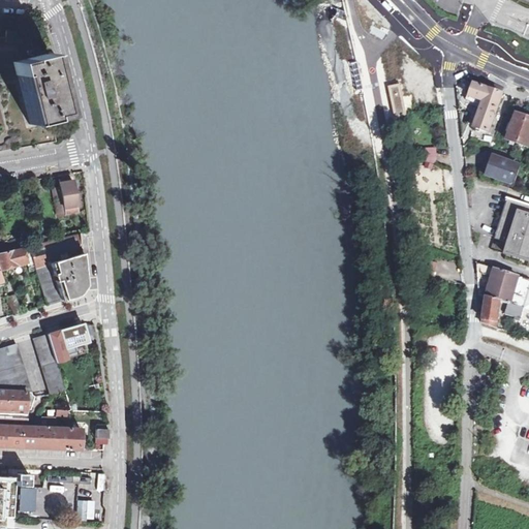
[(0,59),(10,63),(35,57),(31,39),(22,39),(22,32),(6,31),(5,37),(0,36),(0,59)]
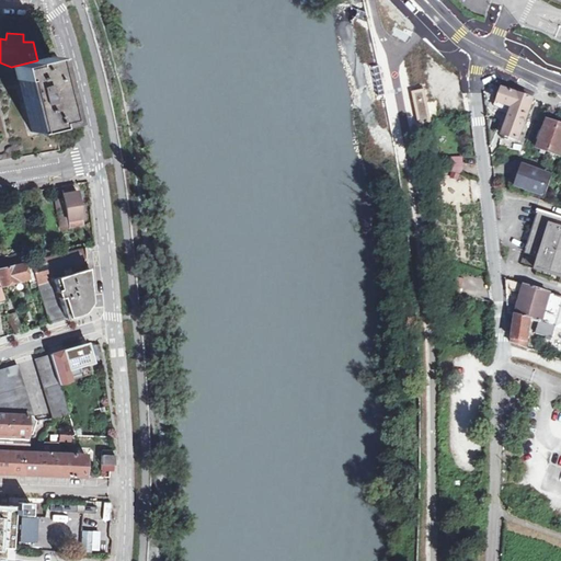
[(49,57),(37,60),(11,67),(29,128),(53,123),(65,119),(55,79),(49,57)]
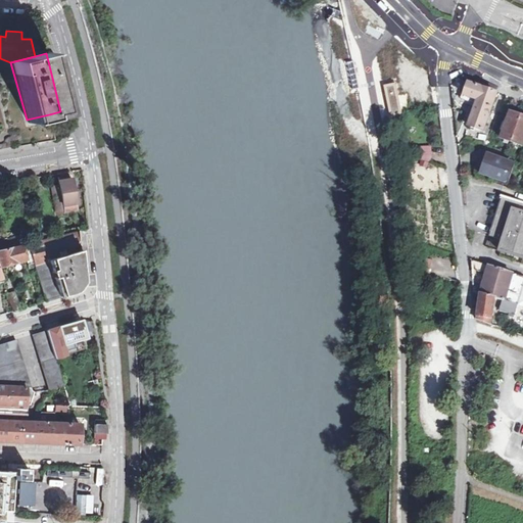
[(427,76),(432,62),(413,54),(408,68),(427,76)]
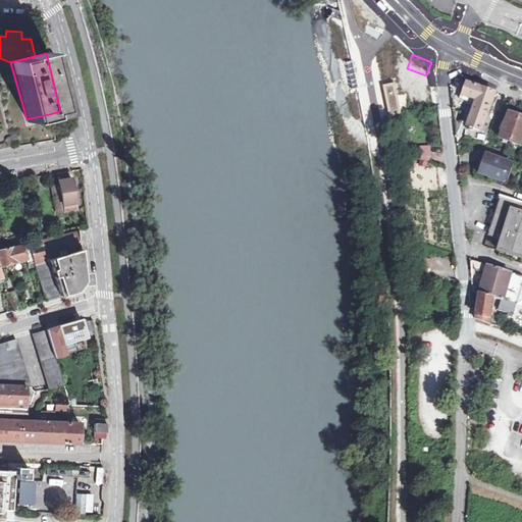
[(394,83),(382,85),(388,115),(400,113),(394,83)]
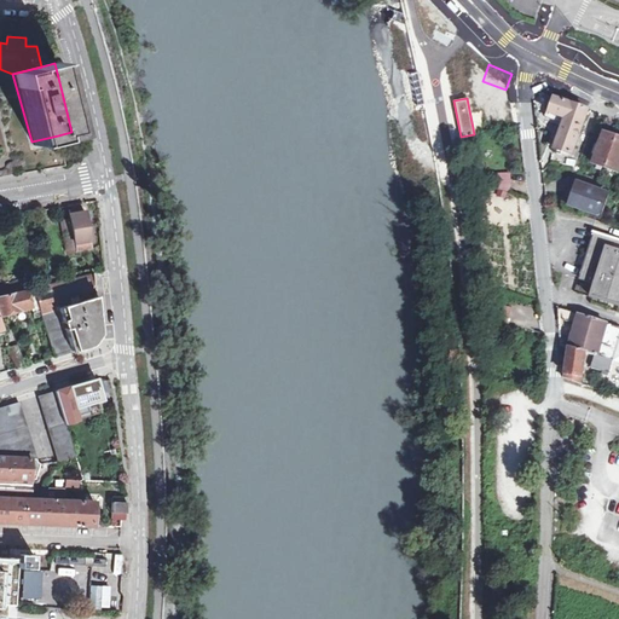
[(566,119),(555,150),(571,155),(588,111),(554,98),(549,113),(566,119)]
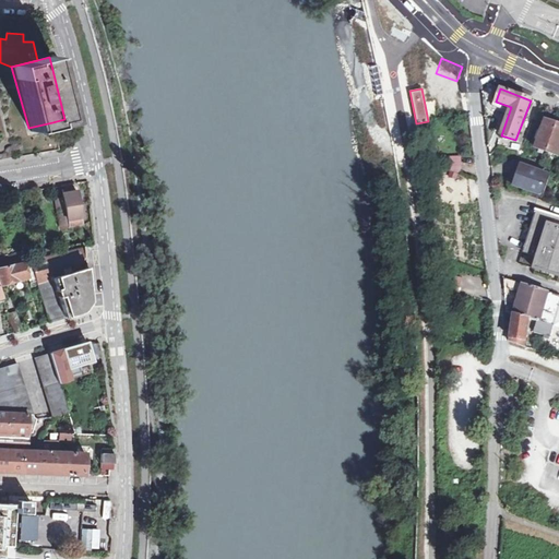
[(538,131),(535,140),(538,141),(536,149),(557,156),(558,151),(558,126),(546,121),(542,132),(538,131)]
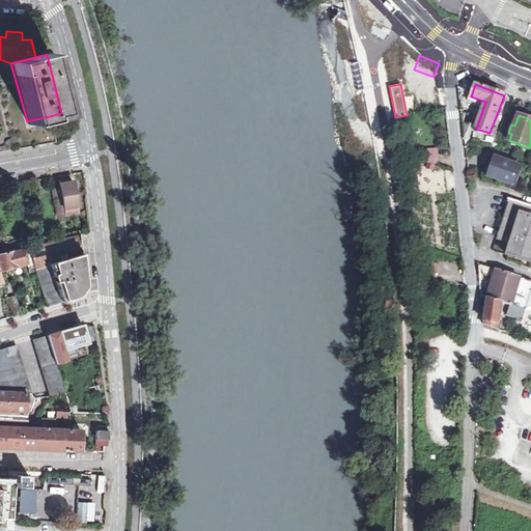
[(437,164),(437,148),(427,149),(427,163),(437,164)]
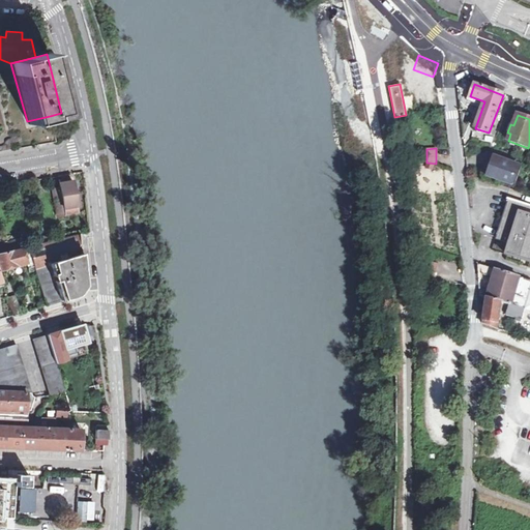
[(495,157),(488,176),(512,184),(522,160),(509,157),(508,163),(495,157)]
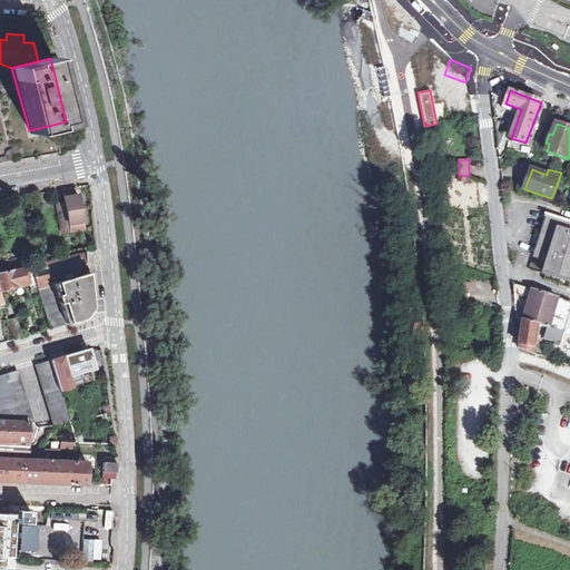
[(68,224),(82,222),(77,195),(70,196),(64,197),(65,203),(57,204),(60,225),(68,224)]
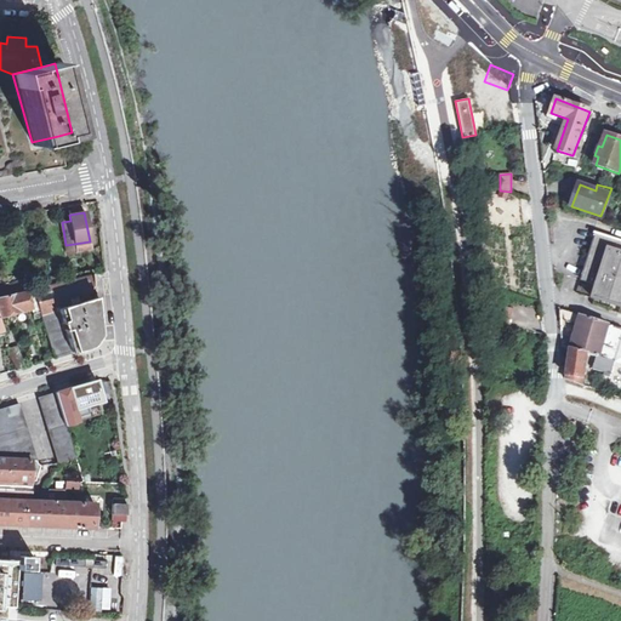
[(620,239),(599,233),(587,269),(584,281),(598,285),(594,298),(620,307),(620,239)]
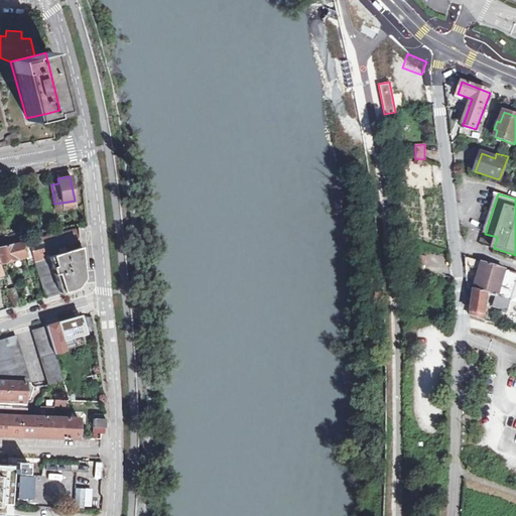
[(76,206),(75,201),(61,203),(54,204),(55,210),(76,206)]
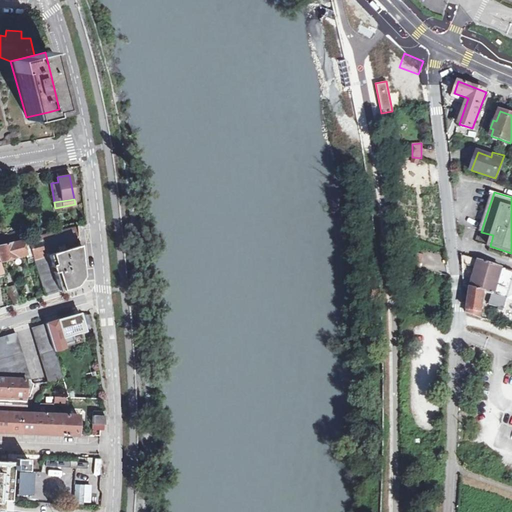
[(79,240),(77,225),(27,237),(31,251),(34,261),(45,295),(51,293),(75,286),(82,275),(81,266),(79,240)]
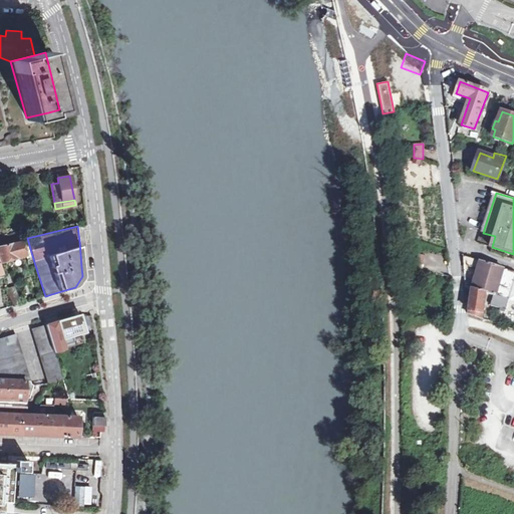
[(0,244),(25,239),(23,230),(0,235),(0,244)]
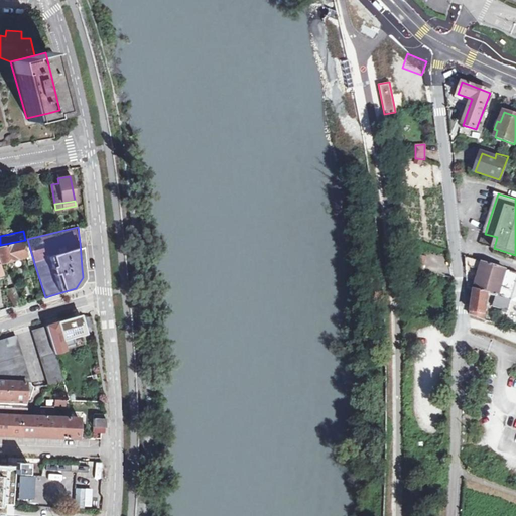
[(31,253),(27,239),(25,240),(0,245),(0,261),(0,262),(17,257),(25,255),(31,253)]
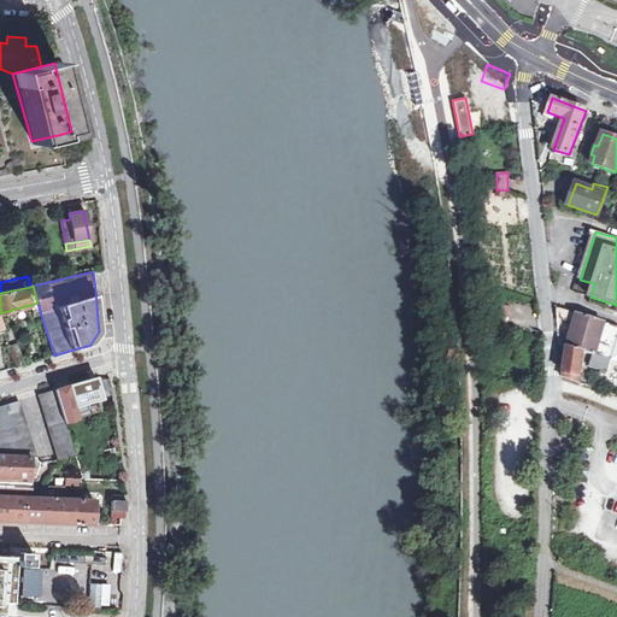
[(41,315),(37,303),(30,305),(34,316),(41,315)]
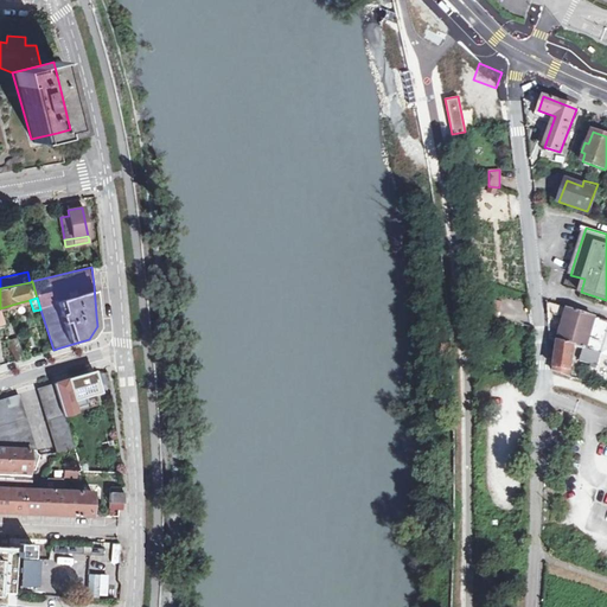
[(500,318),(503,301),(492,299),(489,315),(500,318)]
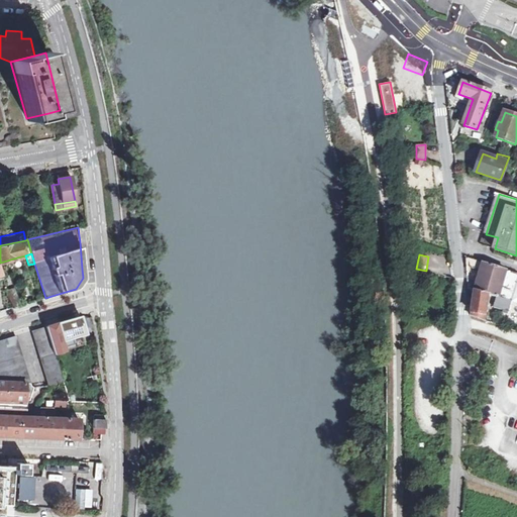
[(466,266),(482,271),(476,291),(472,316),(486,320),(489,295),(513,302),(516,287),(516,272),(466,256),(466,266)]
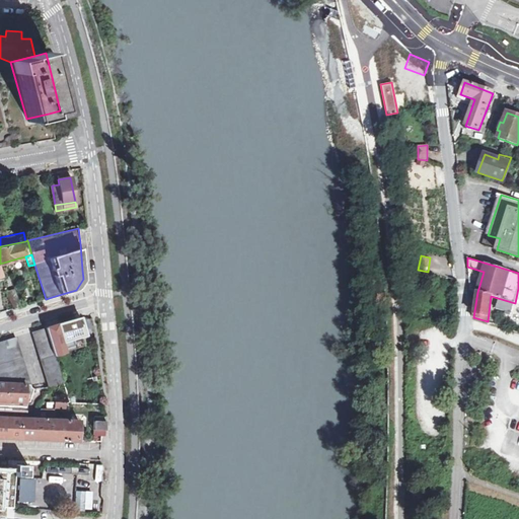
[(14,289),(6,291),(12,309),(19,306),(14,289)]
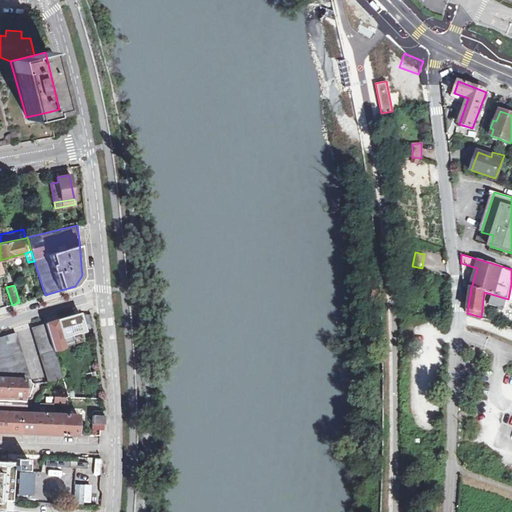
[(46,323),(54,350),(64,347),(60,337),(84,330),(81,319),(80,319),(79,314),(46,323)]
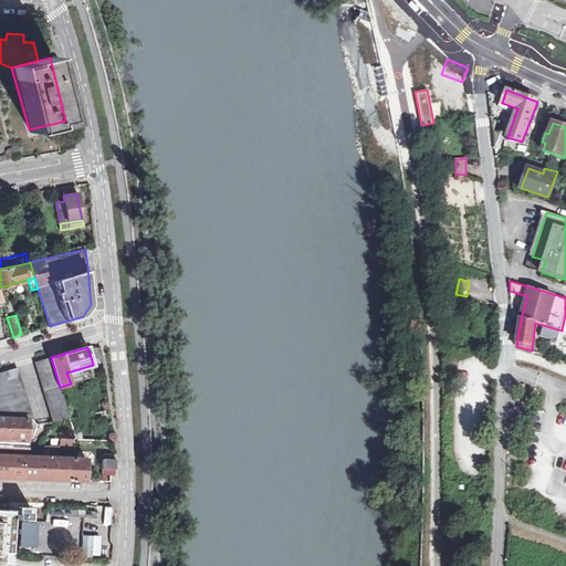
[(52,421),(69,419),(60,387),(51,357),(42,360),(34,363),(52,421)]
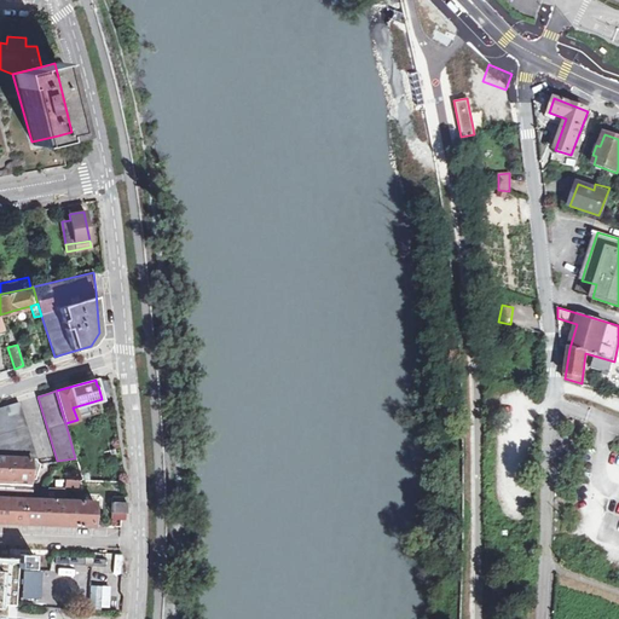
[(0,456),(30,458),(35,458),(18,401),(0,408),(0,456)]
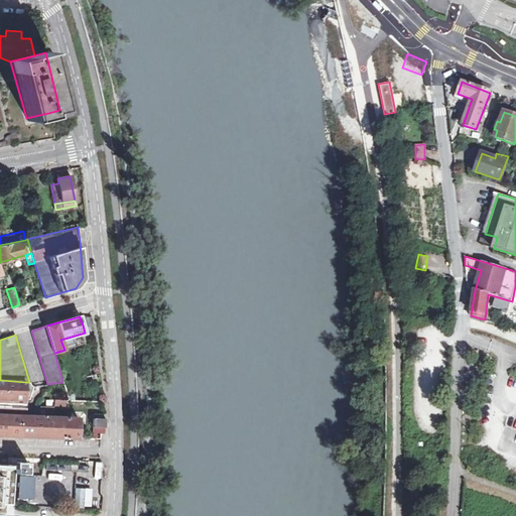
[(0,398),(24,399),(25,382),(0,380),(0,398)]
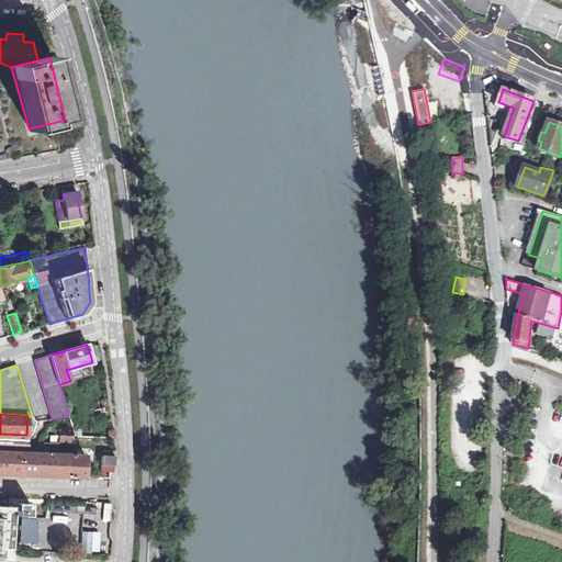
[(0,473),(85,476),(86,456),(58,454),(58,444),(44,442),(36,452),(32,452),(26,452),(26,435),(0,434),(0,473)]
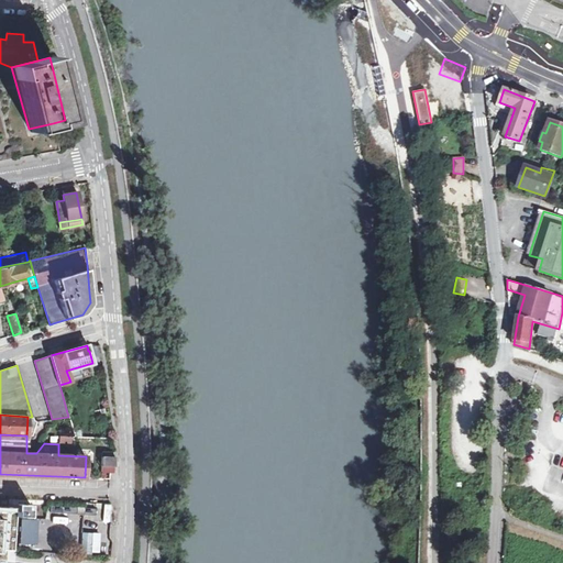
[(36,453),(44,443),(37,443),(32,453),(36,453)]
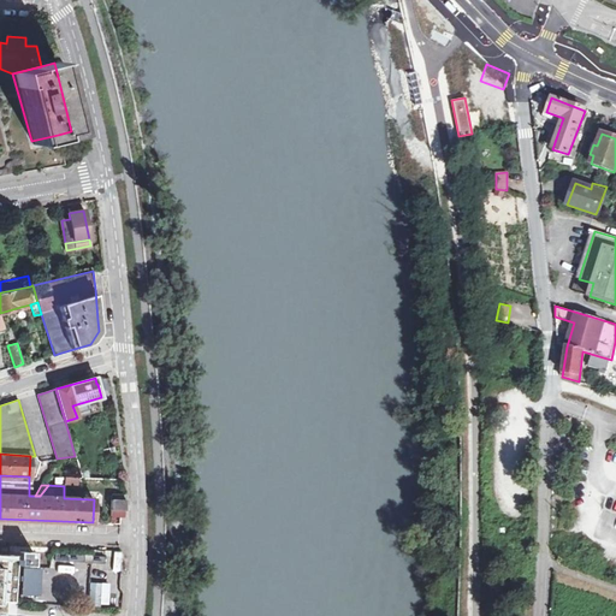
[(111,510),(125,510),(125,495),(111,495),(111,510)]
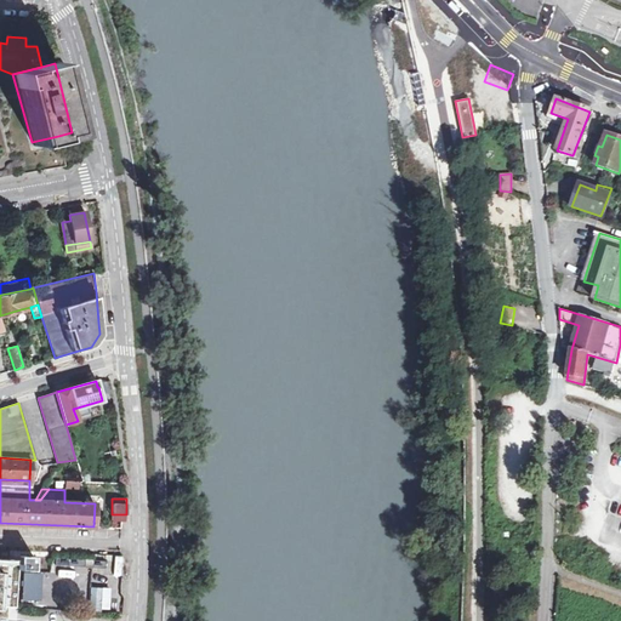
[(20,573),(21,602),(41,602),(40,573),(20,573)]
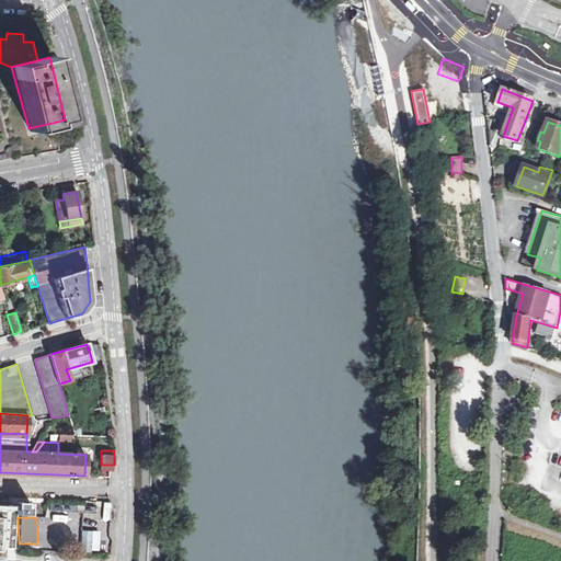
[(80,530),(80,551),(99,551),(99,530),(80,530)]
